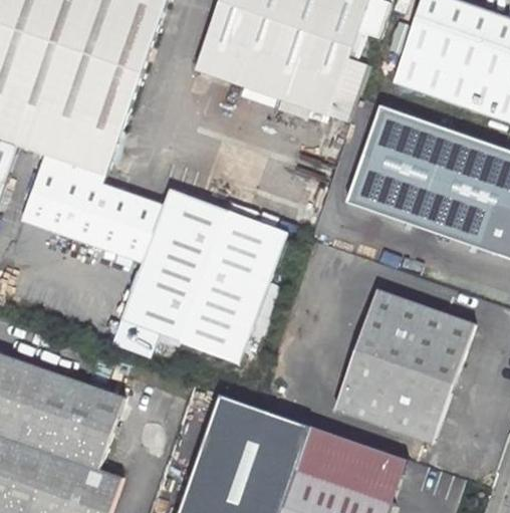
[(103,177),(167,0),(0,0),(0,194),(17,146),(103,177)]
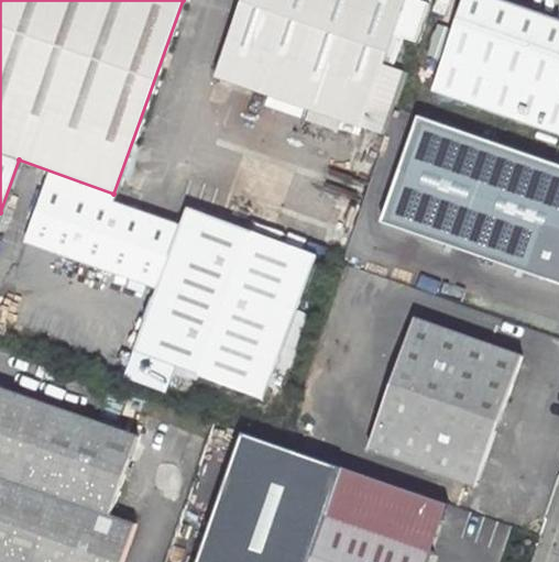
[(359,128),(405,0),(239,0),(212,75),(359,128)]
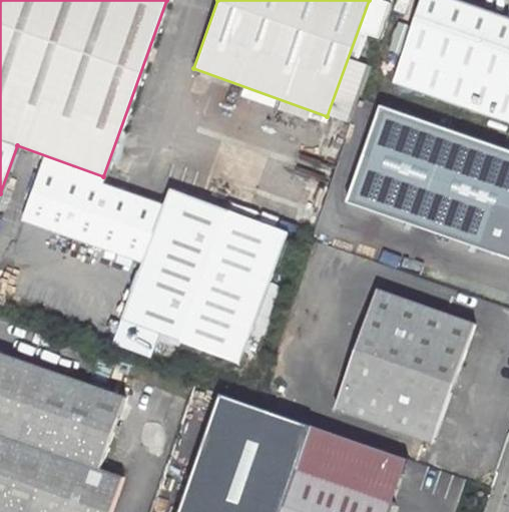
[(508,17),(460,0),(419,0),(391,82),(508,122),(508,17)]
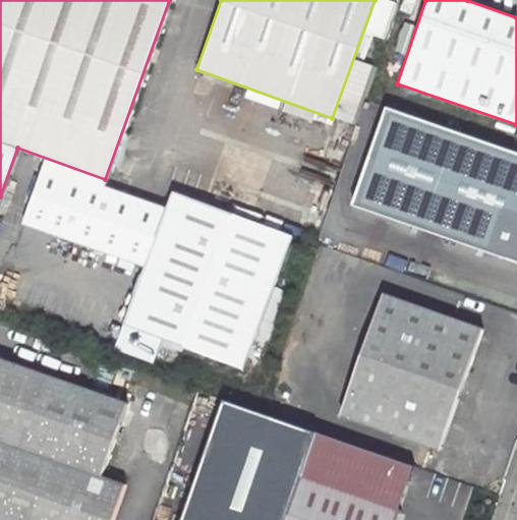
[(344,228),(492,279),(516,205),(516,189),(497,182),(473,174),(483,145),(435,128),(424,157),(376,139),(344,228)]
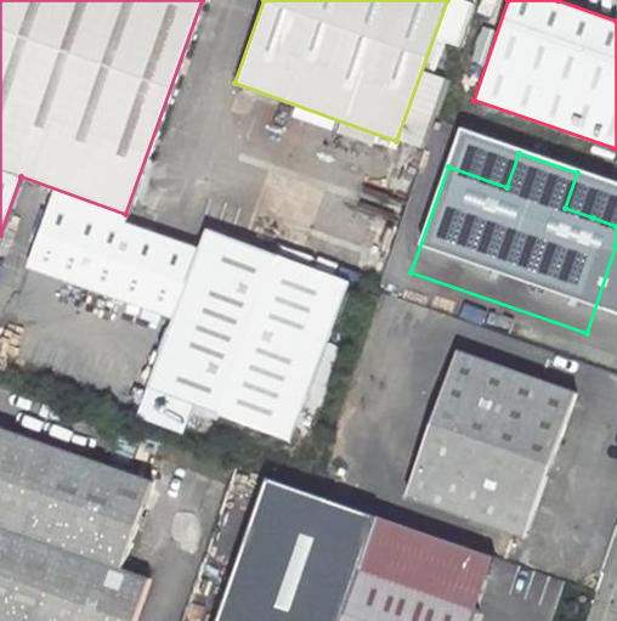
[(605,184),(577,173),(565,208),(593,218),(605,184)]
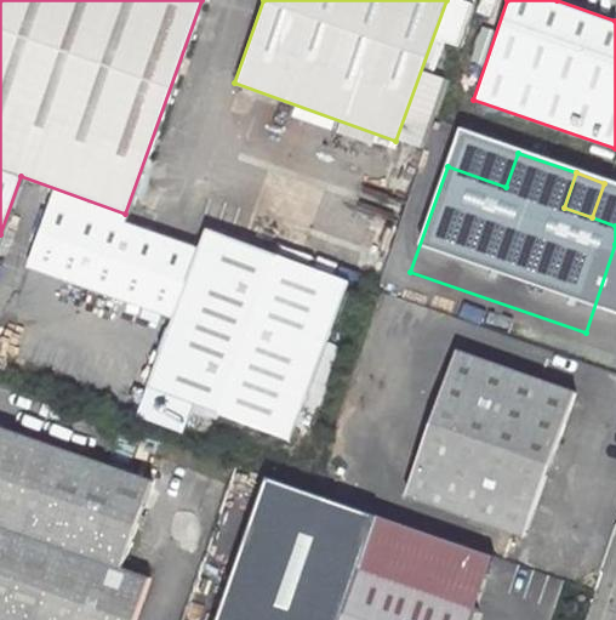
[(347,278),(204,227),(148,386),(291,437),(347,278)]
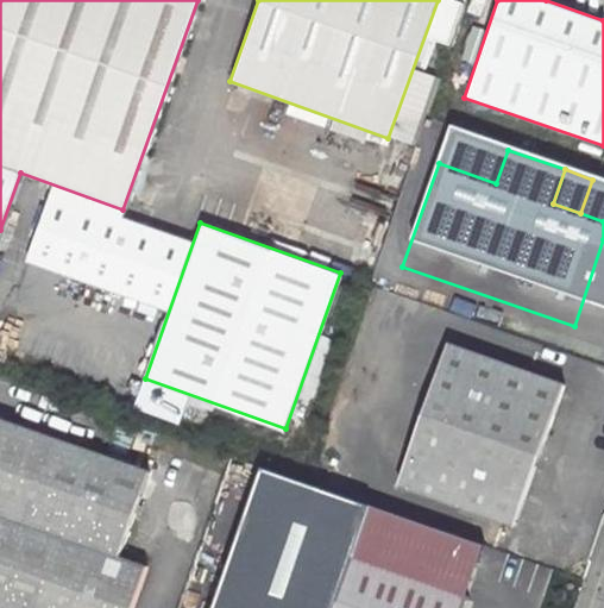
[(445,342),(395,482),(509,525),(560,383),(445,342)]
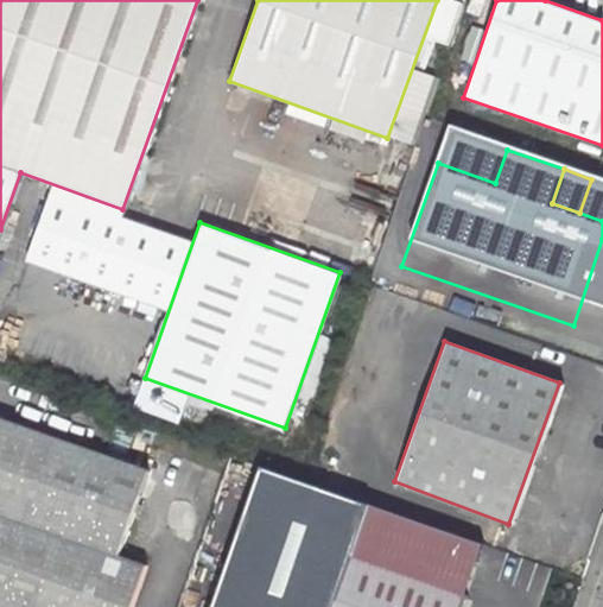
[(0,606),(127,606),(144,564),(116,555),(146,473),(0,422),(0,606)]
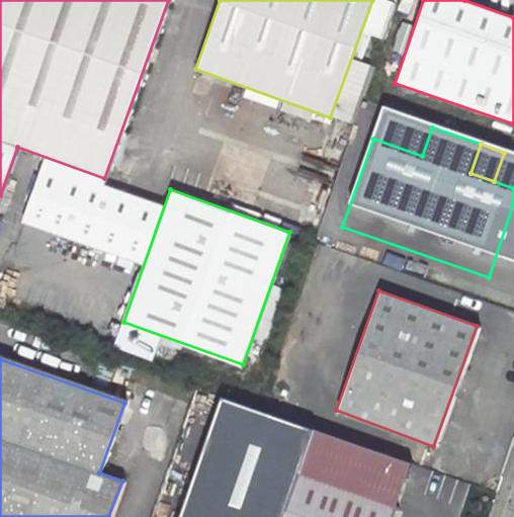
[(281,516),(392,516),(396,505),(297,470),(281,516)]
